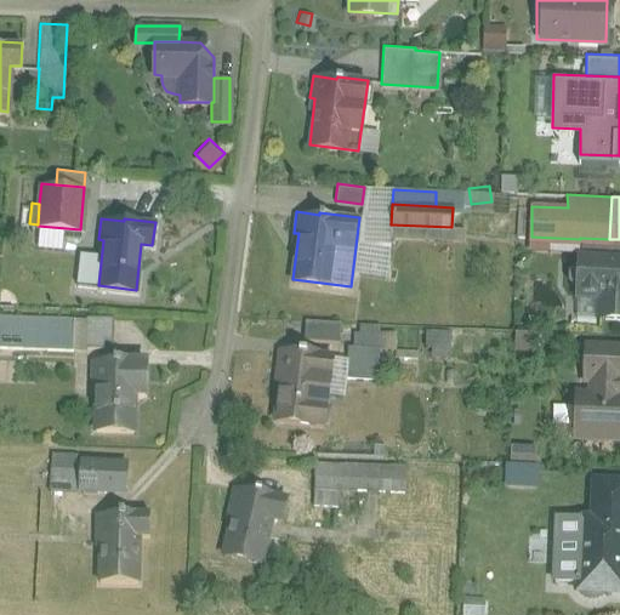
[(619,239),(609,239),(580,238),(580,239),(579,257),(619,258),(619,239)]
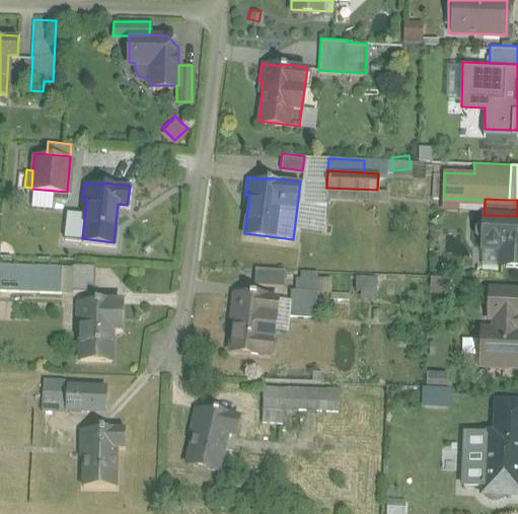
[(517,216),(484,215),(484,222),(478,222),(474,225),(474,233),(478,236),(483,237),(483,244),(502,245),(501,264),(517,265),(517,216)]
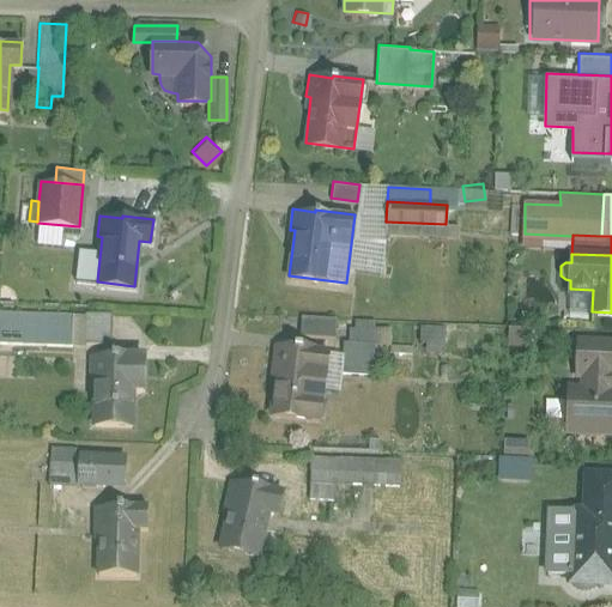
[(111,310),(85,310),(85,340),(111,341),(111,310)]
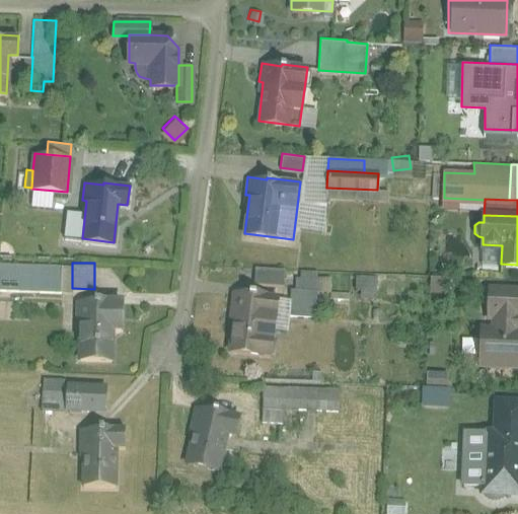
[(62,265),(14,264),(13,276),(0,275),(0,287),(61,290),(62,265)]
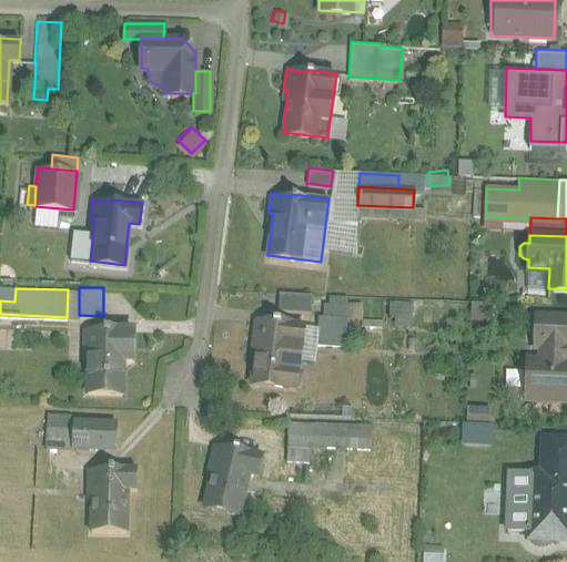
[(312,293),(279,290),(277,308),(311,310),(312,293)]
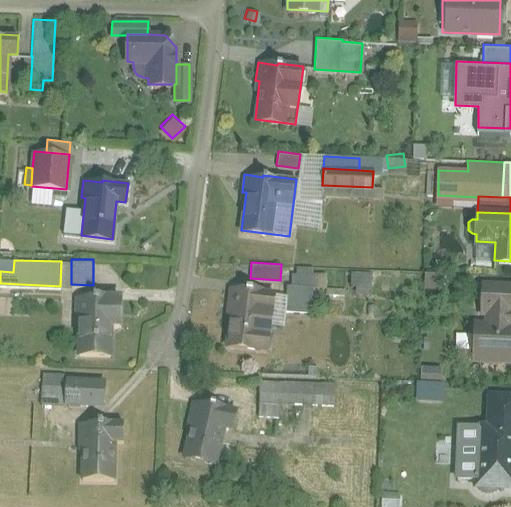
[(373,285),(374,269),(295,262),(294,272),(312,273),(312,280),(373,285)]
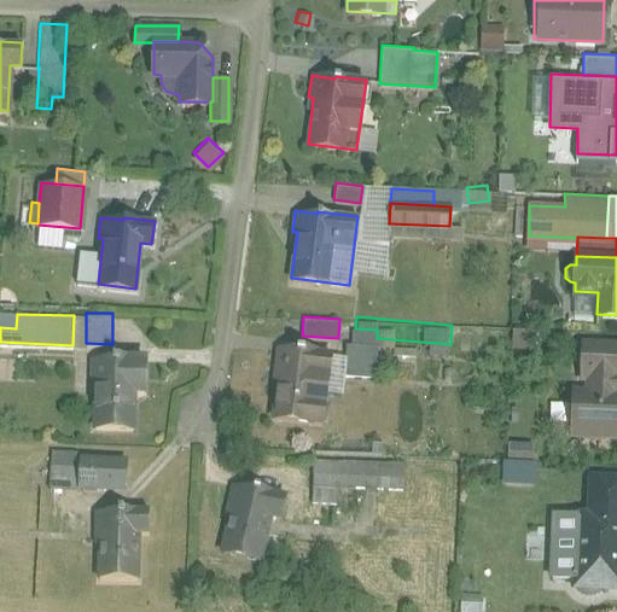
[(355,328),(353,328),(351,343),(347,342),(345,351),(344,372),(374,373),(377,338),(377,330),(355,328)]
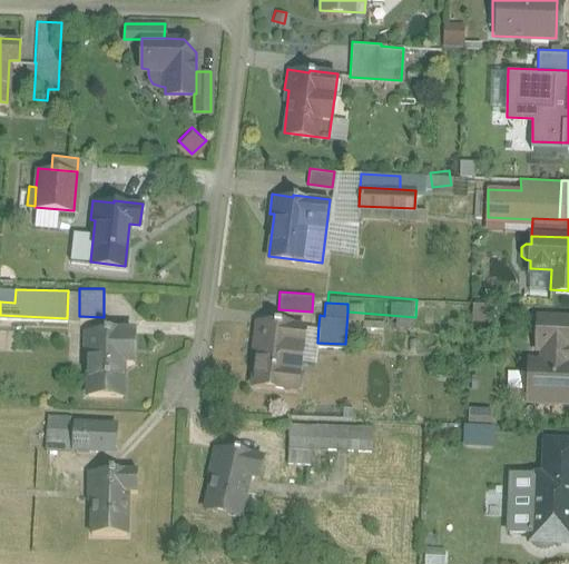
[(568,317),(538,316),(537,347),(568,348),(568,317)]
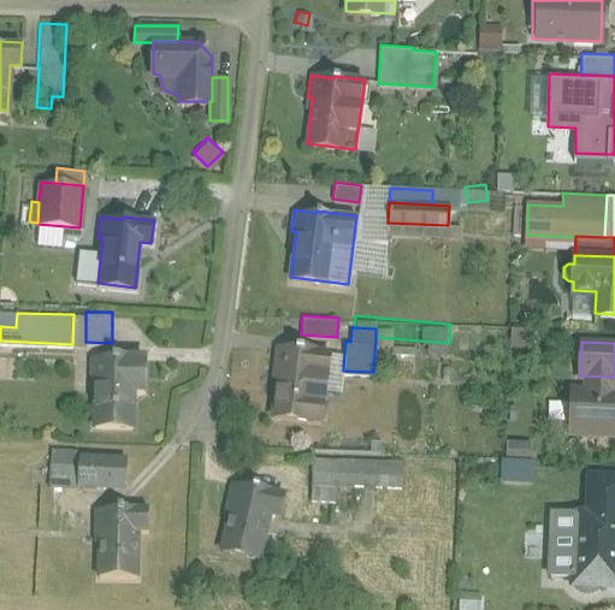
[(329,351),(296,347),(296,349),(276,347),(273,367),(278,368),(272,413),(320,419),(329,351)]
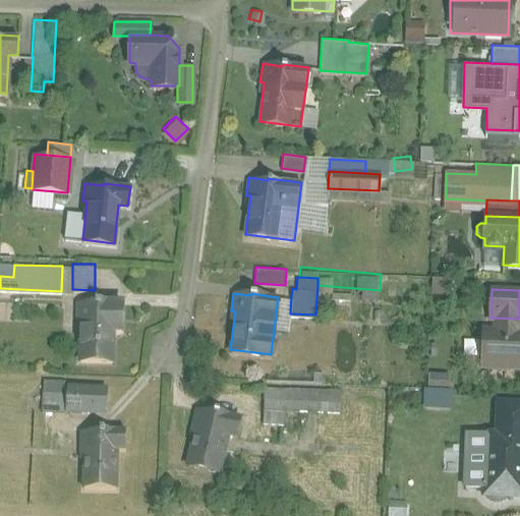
[(291,296),(279,295),(276,330),(288,331),(290,313),(291,296)]
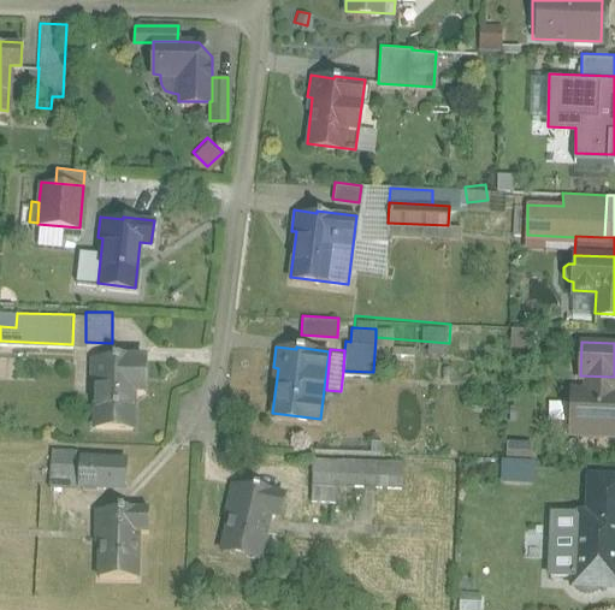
[(145,355),(112,355),(112,357),(90,356),(90,378),(95,378),(94,424),(131,424),(132,389),(143,389),(145,355)]
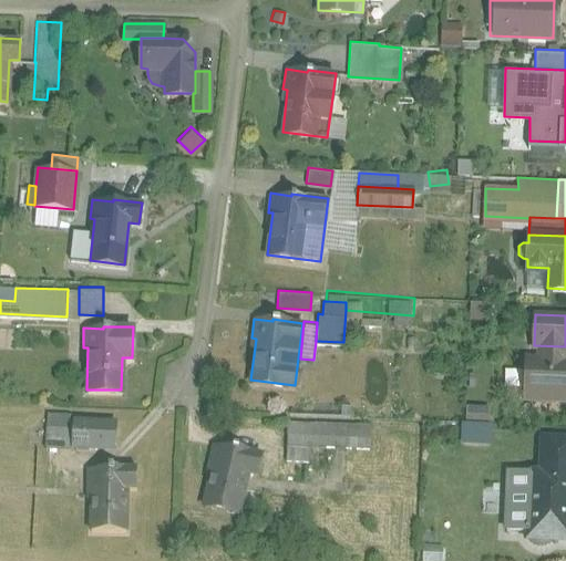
[(565,353),(565,346),(538,345),(538,357),(526,356),(524,396),(565,398),(565,359),(565,353)]
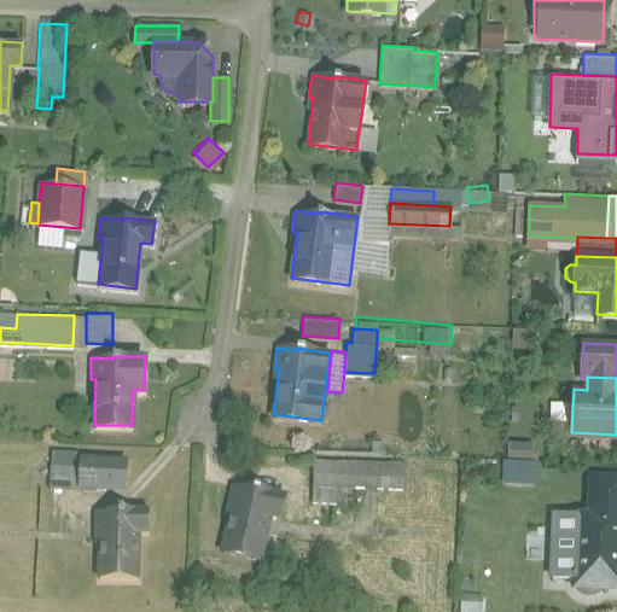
[(531,439),(506,438),(505,455),(530,458),(531,439)]
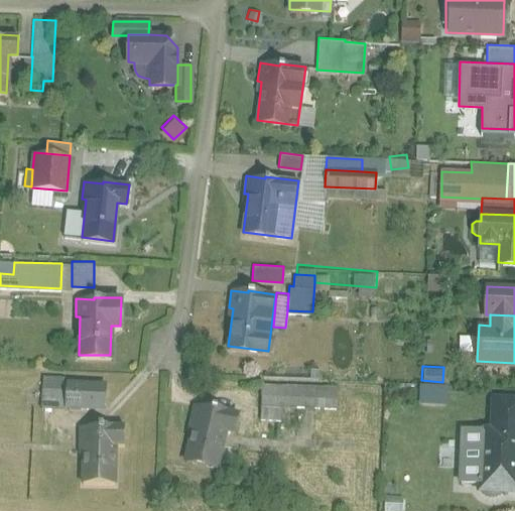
[(63,375),(42,374),(42,386),(62,387),(63,375)]
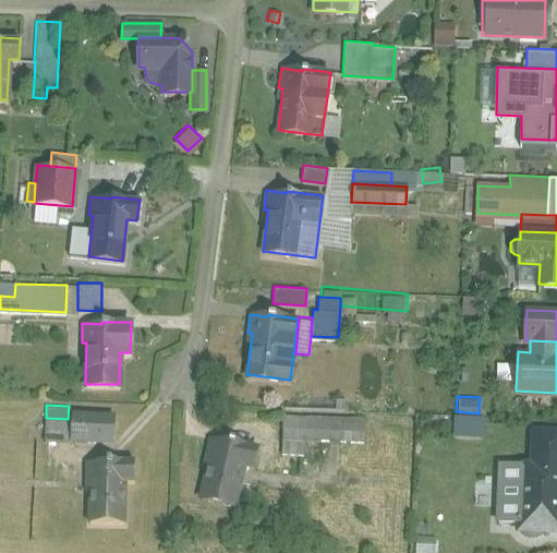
[(113,416),(72,413),(71,419),(71,436),(112,439),(113,416)]
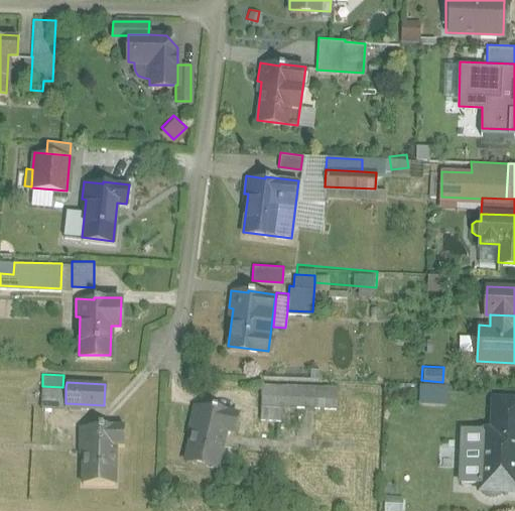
[(281,383),(261,382),(259,417),(280,418),(280,403),(281,383)]
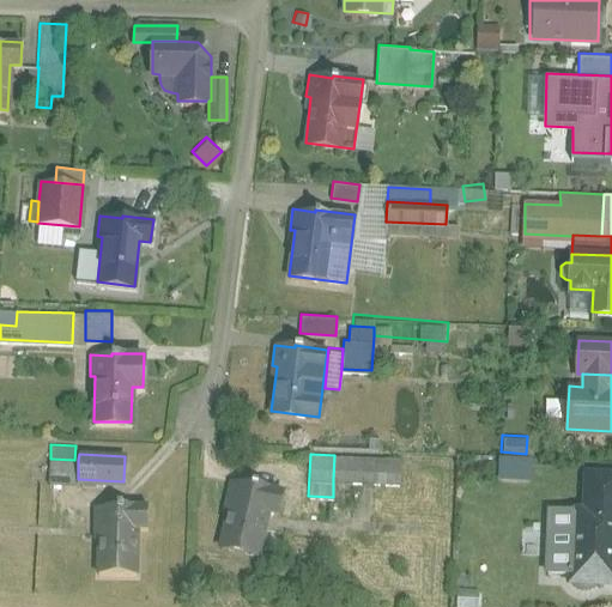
[(498,475),(533,475),(533,454),(498,454),(498,475)]
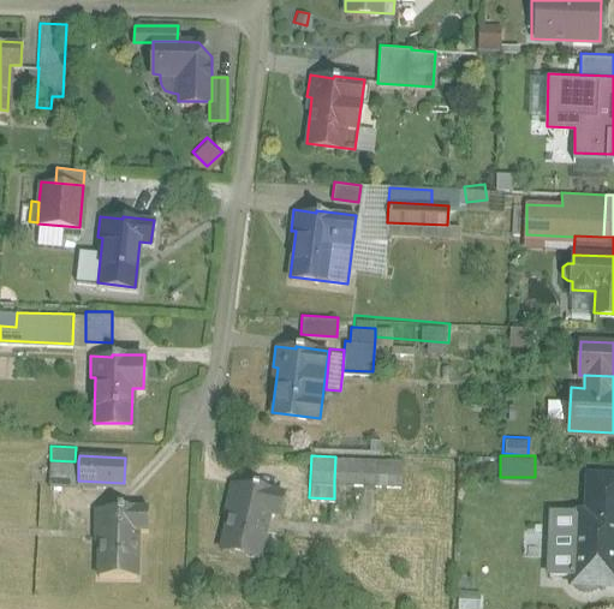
[(400,459),(335,457),(334,481),(399,484),(400,459)]
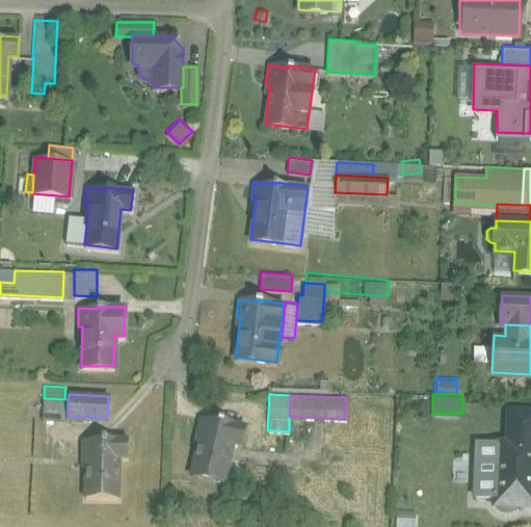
[(64,399),(44,398),(43,419),(67,420),(68,416),(68,399),(64,399)]
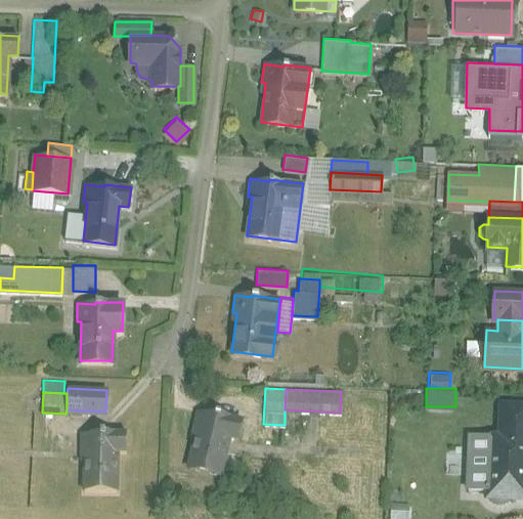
[(499,435),(522,435),(522,404),(500,404),(499,435)]
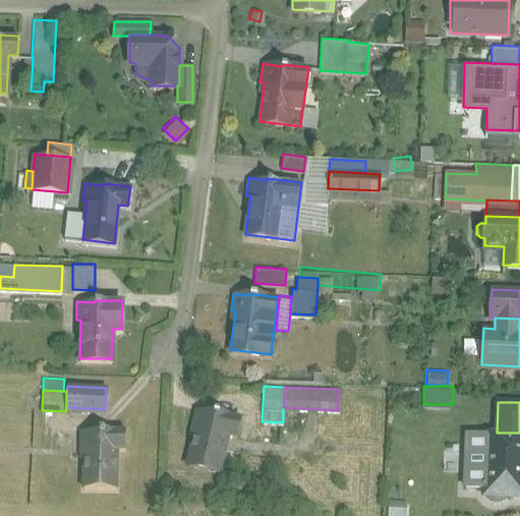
[(215,412),(195,408),(191,424),(195,425),(186,463),(218,471),(226,434),(235,436),(240,416),(215,410),(215,412)]
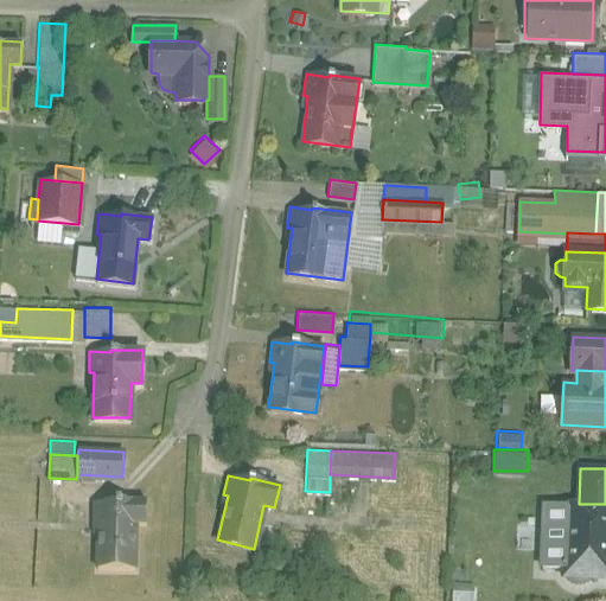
[(146,498),(116,498),(116,500),(93,499),(93,520),(97,520),(96,566),(134,567),(134,522),(145,522),(146,498)]
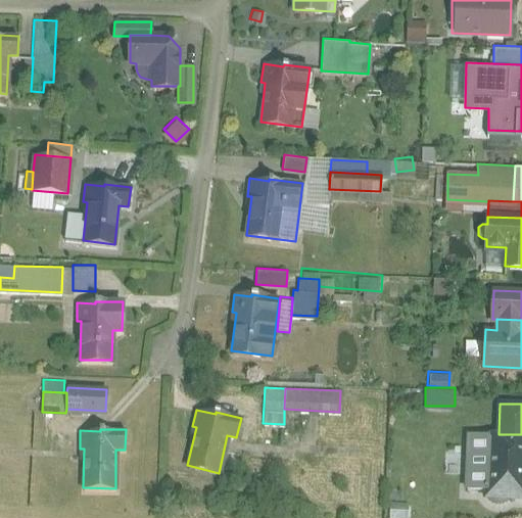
[(484,488),(488,433),(469,433),(466,487),(484,488)]
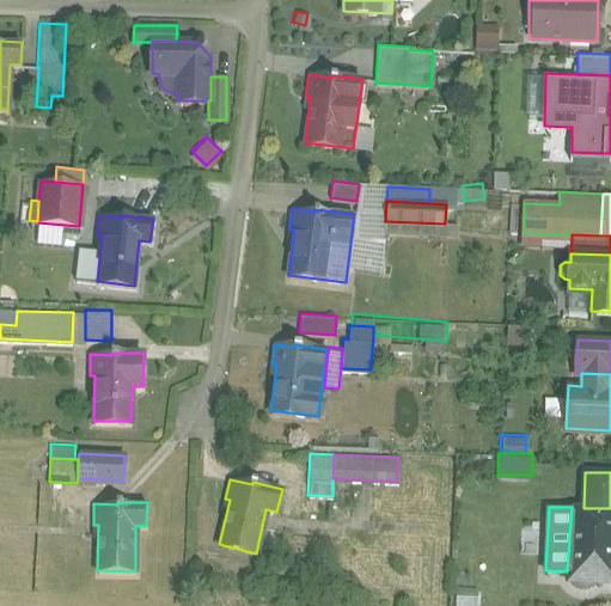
[(610,508),(584,508),(572,507),(567,571),(568,577),(573,583),(578,586),(581,587),(586,586),(591,583),(594,580),(610,580),(610,508)]
